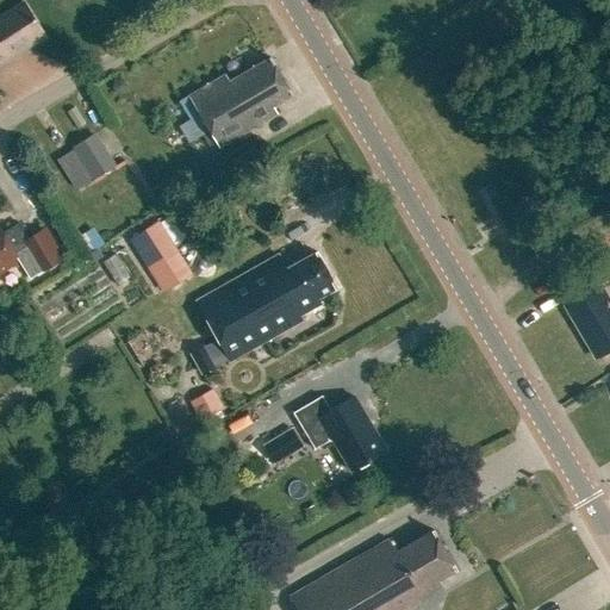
[(31,17),(22,2),(0,16),(0,61),(43,33),(32,17),(31,17)]
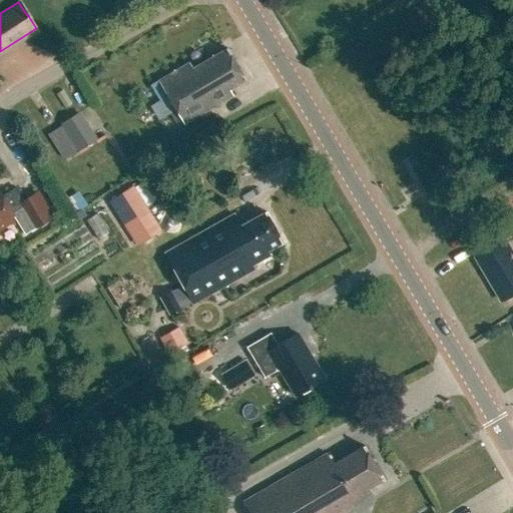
[(245,78),(226,46),(191,67),(188,61),(157,79),(174,109),(169,112),(175,122),(180,119),(182,122),(232,94),(228,88),(245,78)]
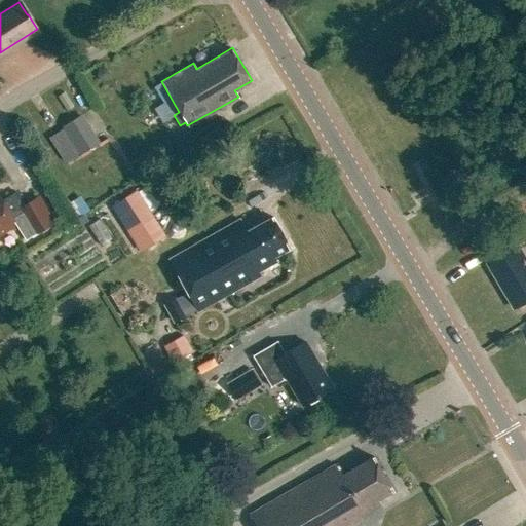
[(211,133),(223,124),(216,113),(204,121),(190,129),(196,139),(210,132),(211,133)]
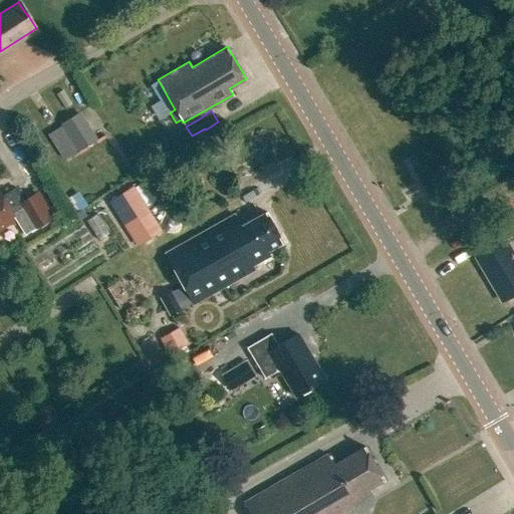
[(78,113),(61,124),(61,125),(78,151),(78,152),(95,141),(78,113)]
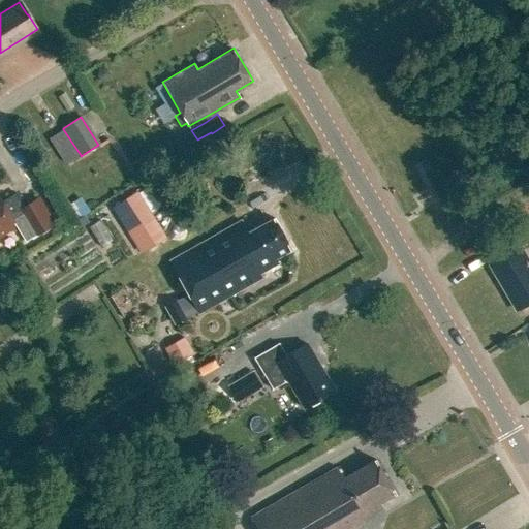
[(66,164),(81,155),(63,129),(50,138),(66,164)]
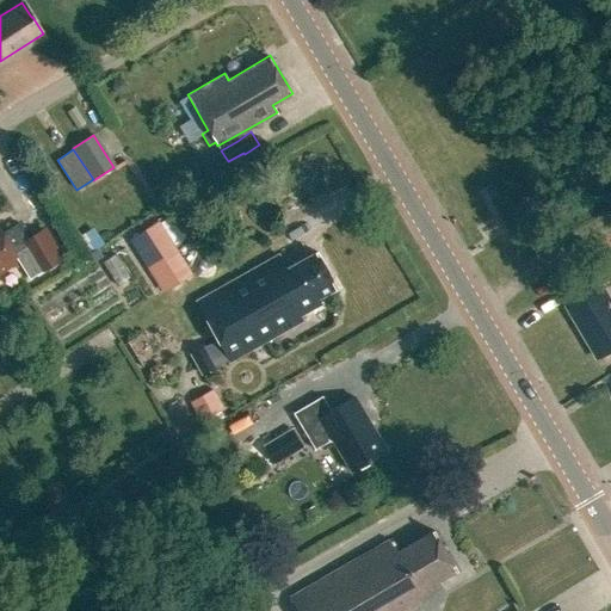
[(19,223),(2,234),(0,230),(0,272),(19,261),(29,278),(60,259),(42,228),(28,236),(19,223)]
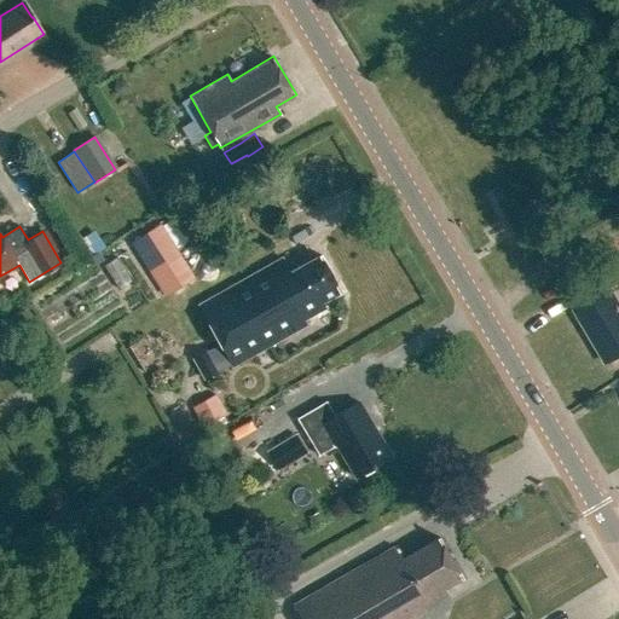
[(166,295),(192,277),(160,226),(133,243),(166,295)]
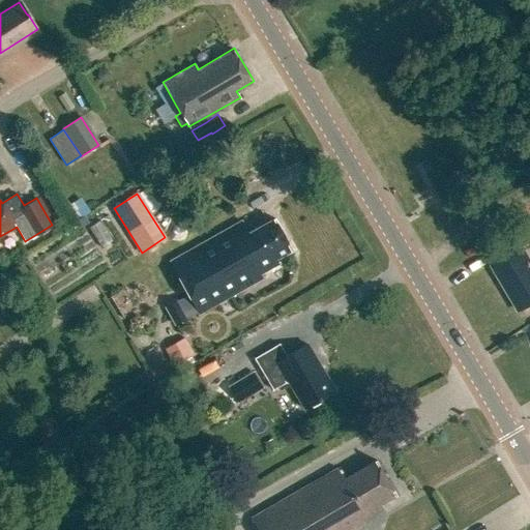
[(169,259),(188,293),(199,313),(261,277),(259,273),(276,263),(274,258),(292,248),(273,216),(247,232),(240,219),(169,259)]
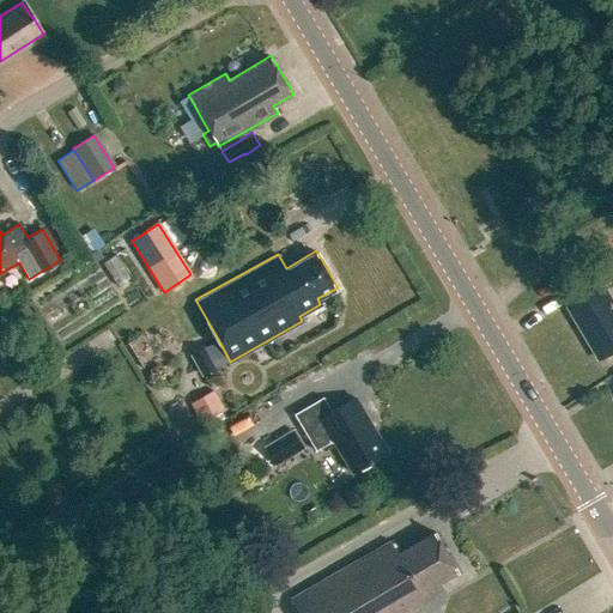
[(600,358),(612,350),(612,305),(602,287),(612,280),(612,273),(607,263),(570,286),(578,299),(569,305),(600,358)]
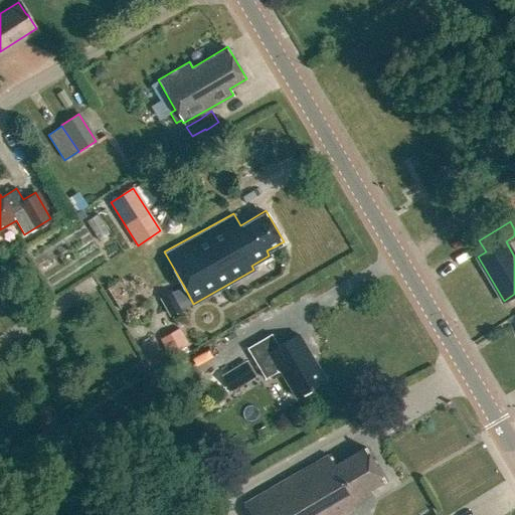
[(171,292),(181,310),(193,304),(183,285),(171,292)]
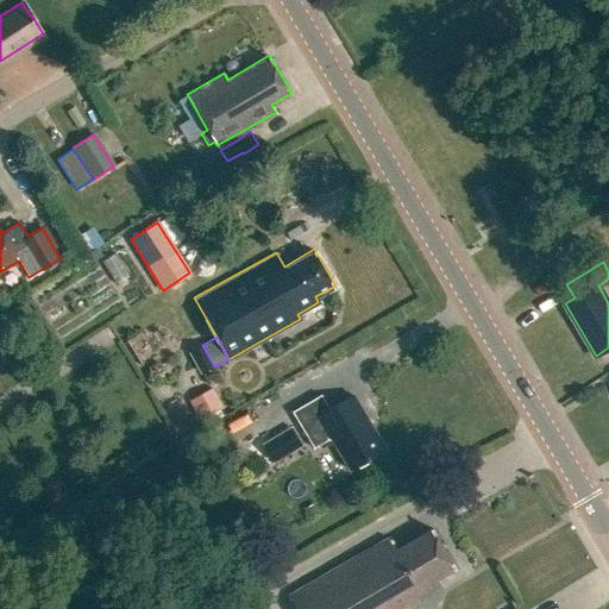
[(201,374),(214,366),(202,345),(189,352),(201,374)]
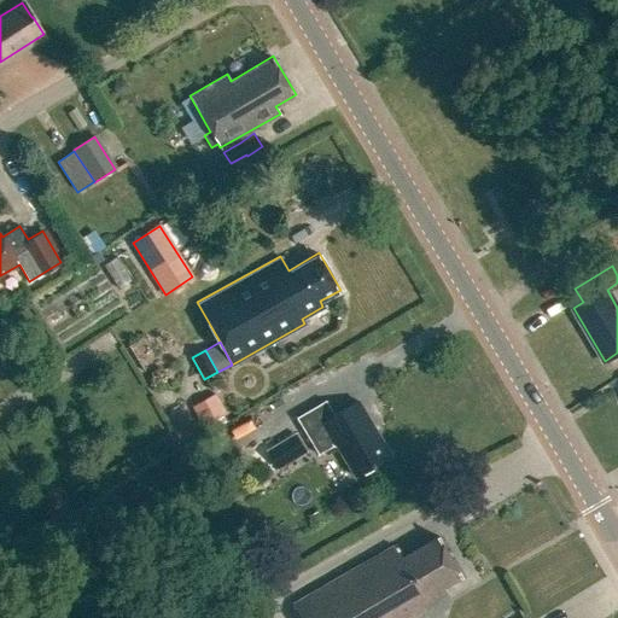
[(221,392),(196,402),(204,424),(229,414),(221,392)]
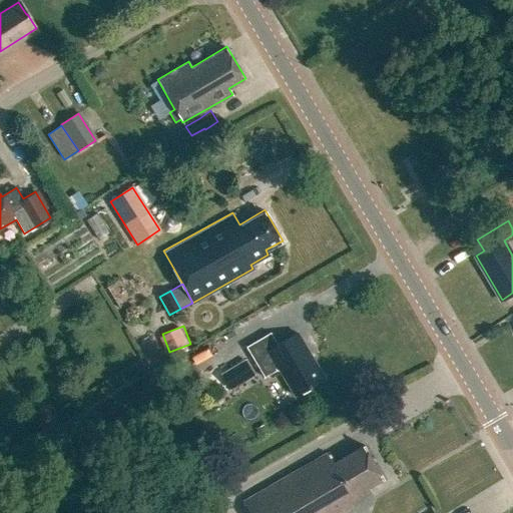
[(277,344),(270,332),(245,346),(264,377),(278,368),(295,395),(324,377),(297,332),(277,344)]
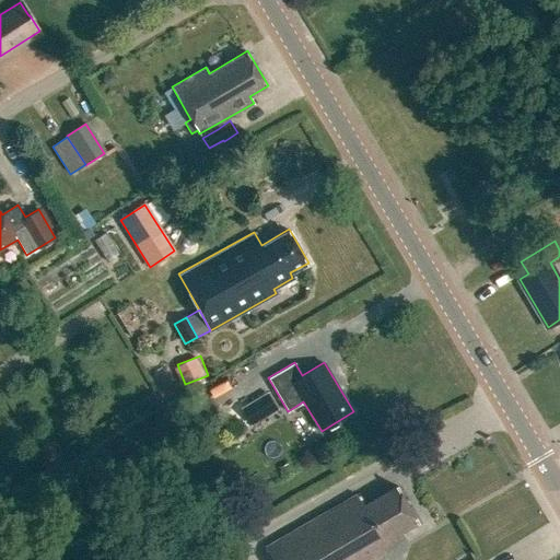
[(229,412),(235,423),(246,417),(251,424),(278,409),(267,391),(246,404),(245,403),(229,412)]
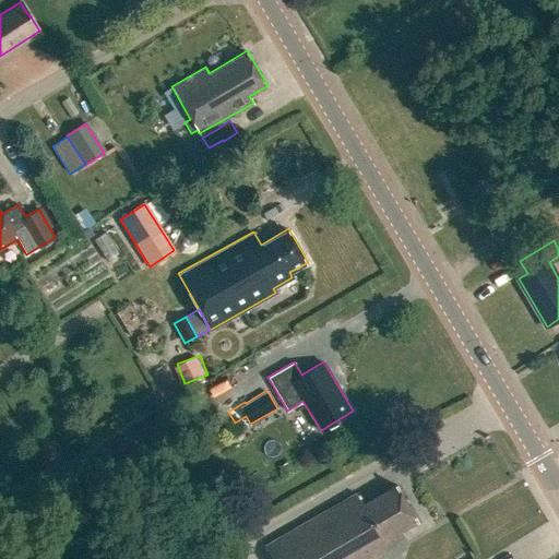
[(417,521),(396,484),(361,503),(355,492),(264,545),(272,558),(377,558),(384,555),(380,548),(403,534),(401,531),(417,521)]
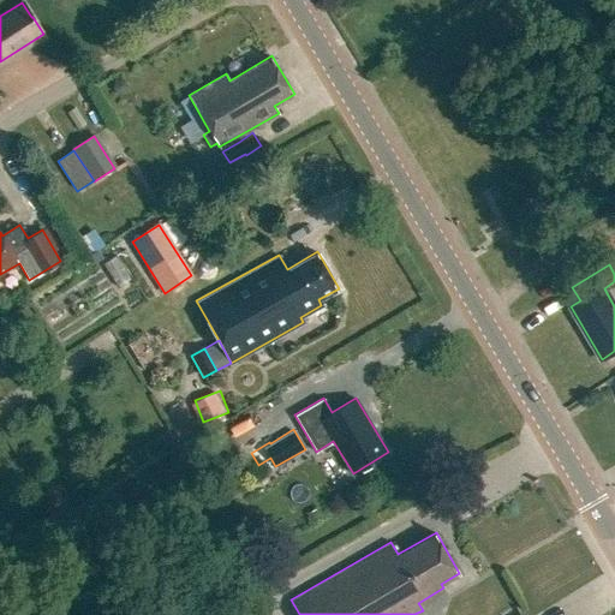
[(499,575),(484,583),(493,598),(507,591),(499,575)]
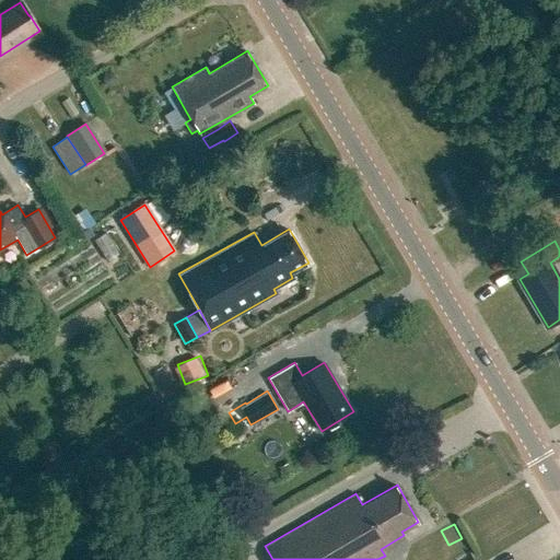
All buildings are outlined.
